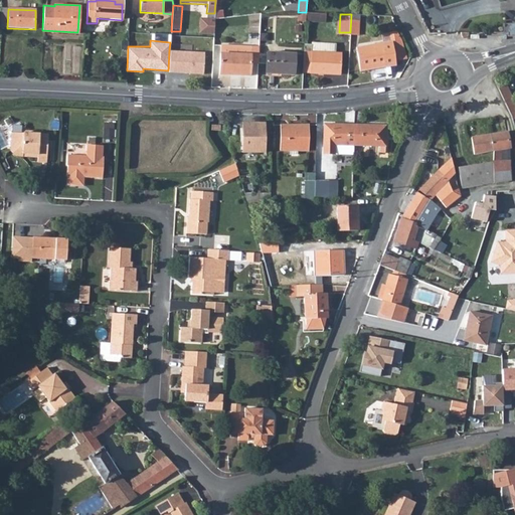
[(391,42),(356,47),(360,70),(395,64),(391,42)]
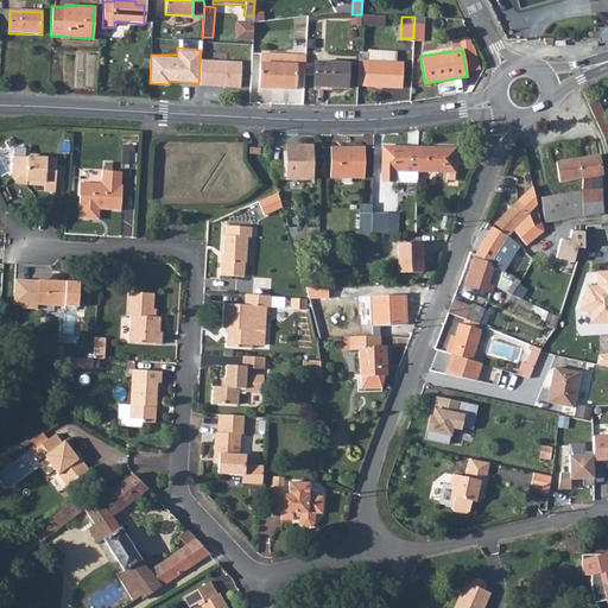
[(367,51),(367,62),(393,64),(394,54),(367,51)]
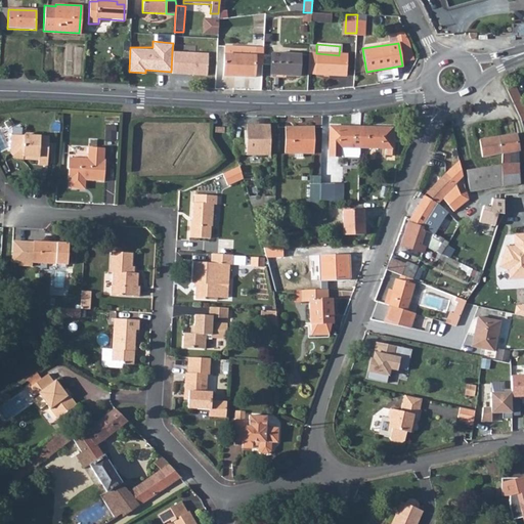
[(224,46),(224,54),(255,56),(255,47),(224,46)]
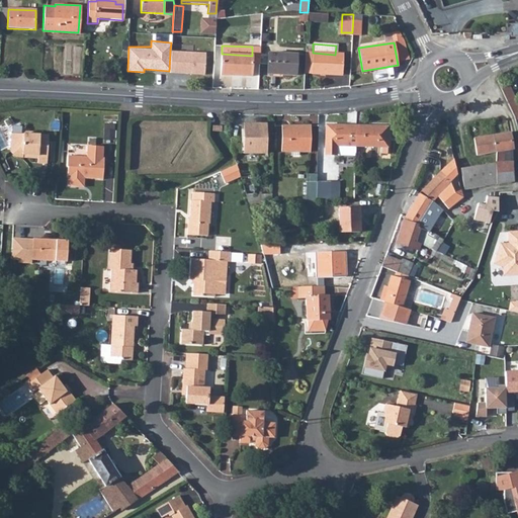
[(205,74),(205,52),(170,50),(170,72),(205,74)]
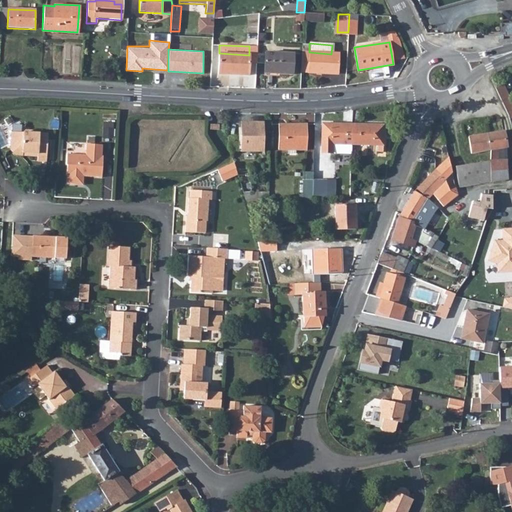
[(264,52),(263,73),(292,75),(293,54),(264,52)]
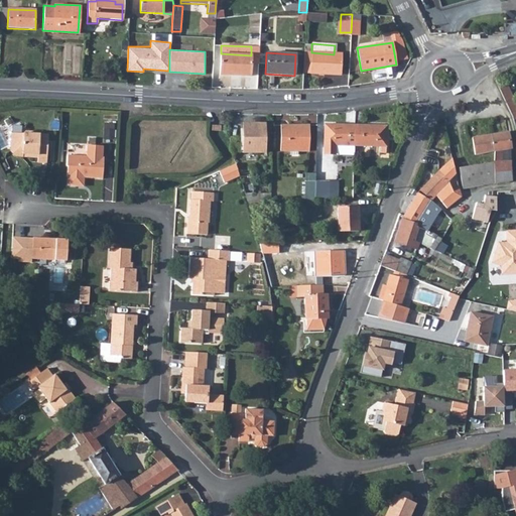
[(311,52),(310,73),(340,75),(341,54),(334,54),(311,52)]
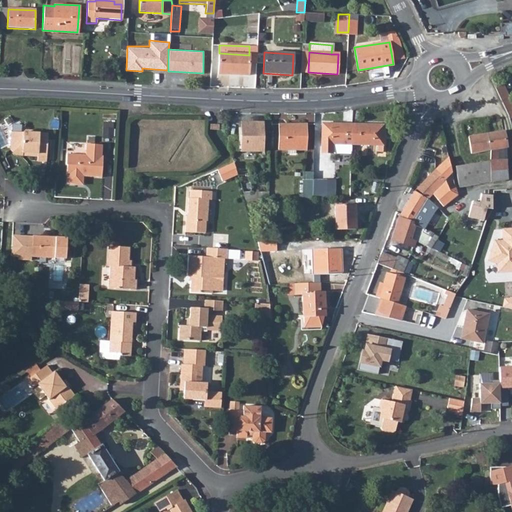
[(249,55),(219,53),(218,74),(248,76),(249,55)]
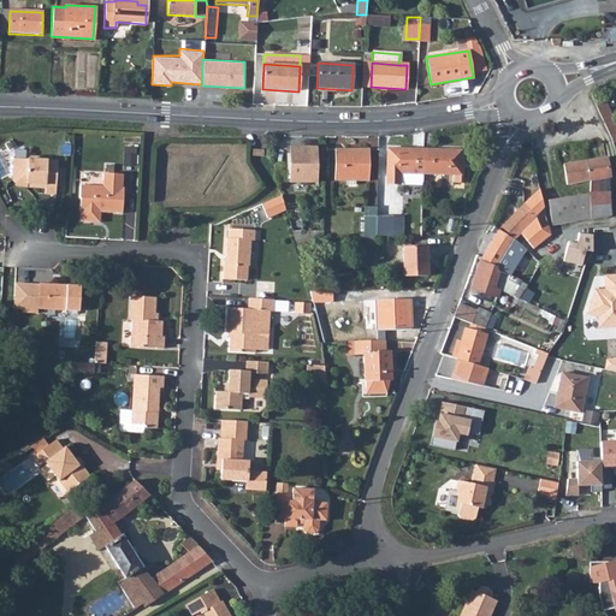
[(597,107),(596,107),(612,142),(612,146),(614,144),(615,143),(615,123),(610,111),(606,102),(597,107)]
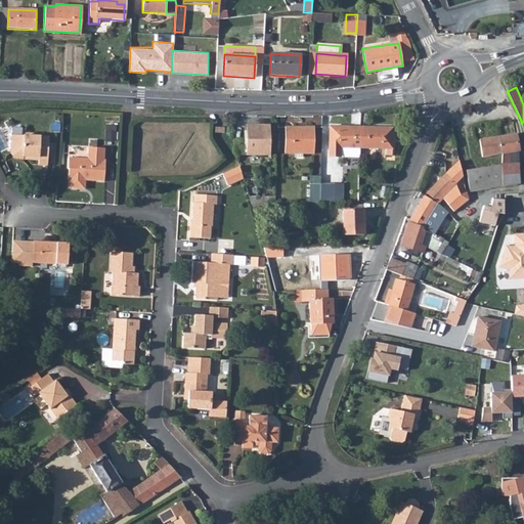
[(107,125),(106,139),(117,139),(118,125),(107,125)]
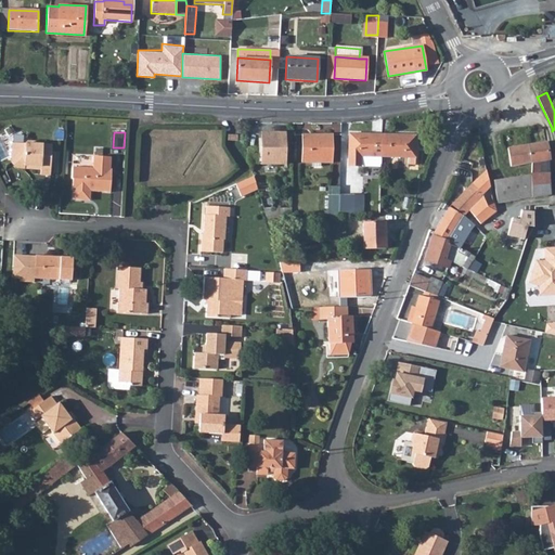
[(285,133),(262,133),(262,149),(262,165),(285,164),(285,133)]
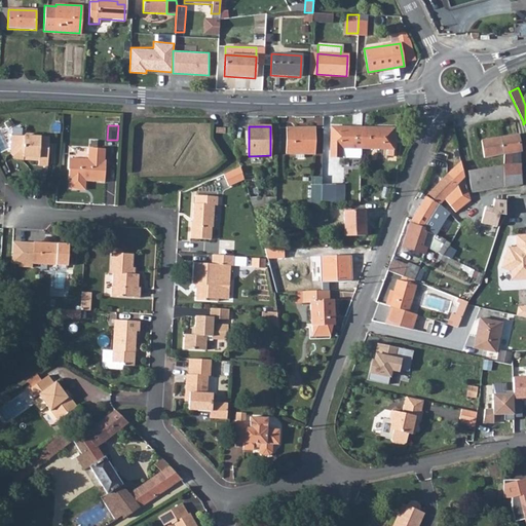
[(337,148),(361,149),(362,127),(331,126),(330,155),(336,155),(337,148)]
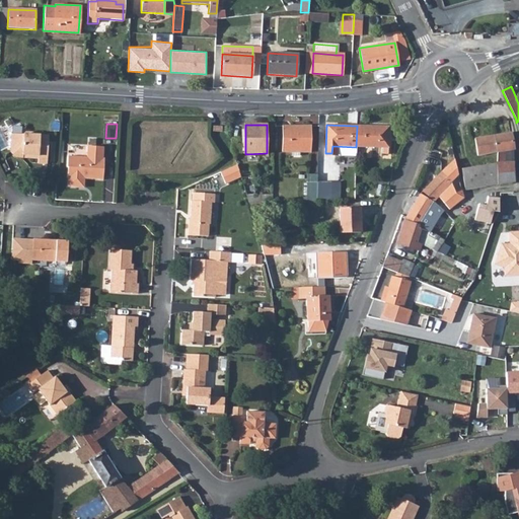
[(311,126),(283,126),(283,152),(311,152),(311,126)]
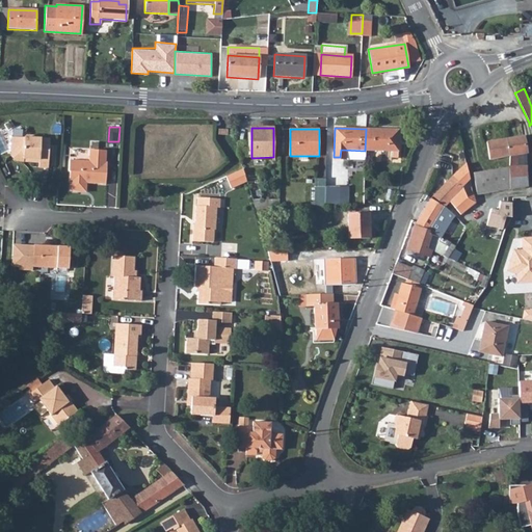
[(366,129),(365,151),(393,152),(392,158),(398,159),(399,130),(366,129)]
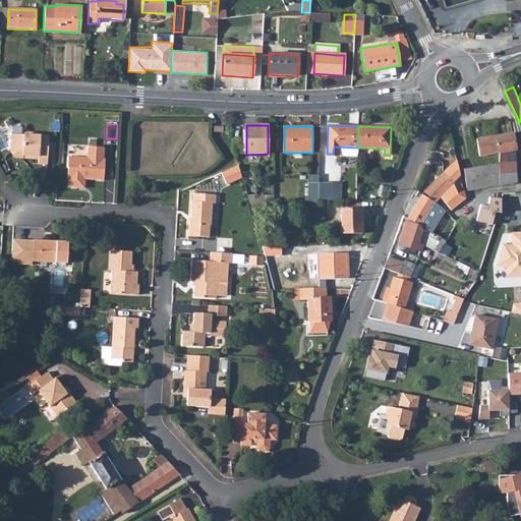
[(11,135),(10,153),(15,159),(21,159),(22,156),(27,157),(27,160),(37,160),(38,165),(46,165),(48,137),(32,136),(32,133),(24,133),(22,136),(11,135)]
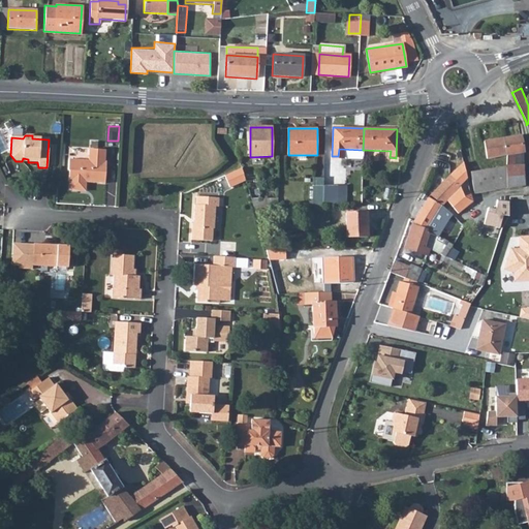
[(520,135),(504,138),(507,156),(506,167),(506,189),(525,186),(524,165),(516,166),(515,155),(523,153),(520,135)]
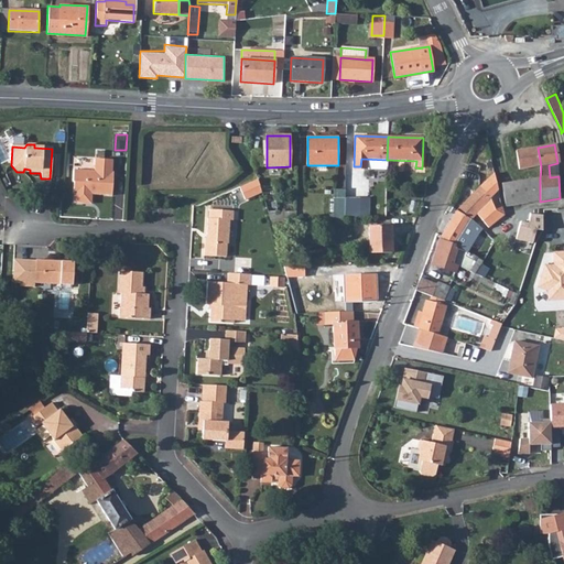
[(538,148),(517,151),(520,170),(541,166),(538,148)]
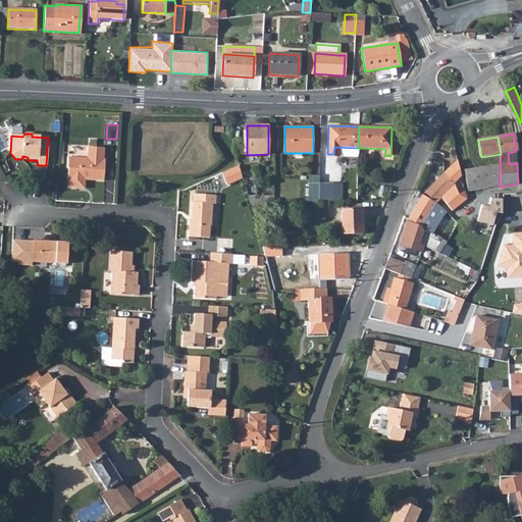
[(236,155),(247,155),(247,140),(231,141),(236,155)]
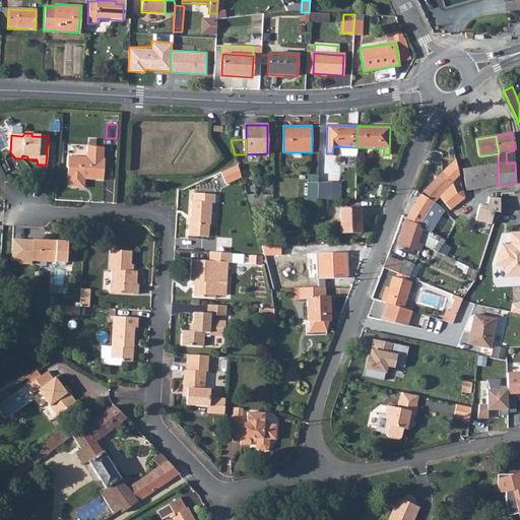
[(67,158),(66,169),(68,169),(67,180),(68,180),(68,189),(84,190),(84,181),(104,182),(105,160),(103,160),(104,148),(86,147),(86,159),(67,158)]
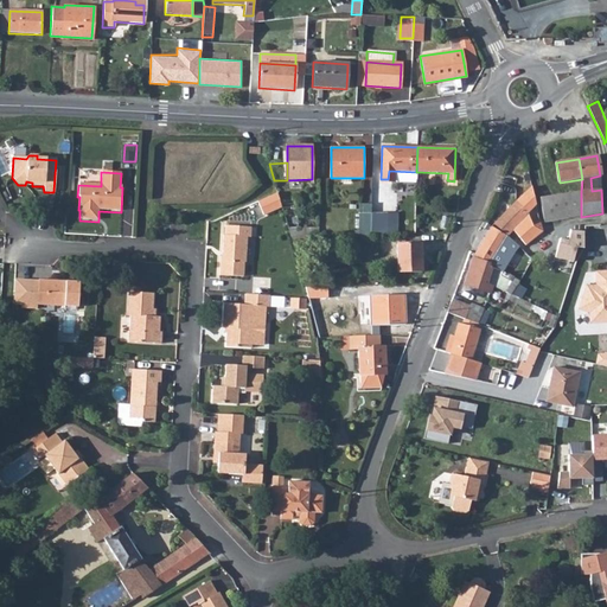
[(582,179),(560,183),(560,185),(561,195),(581,192),(582,179)]
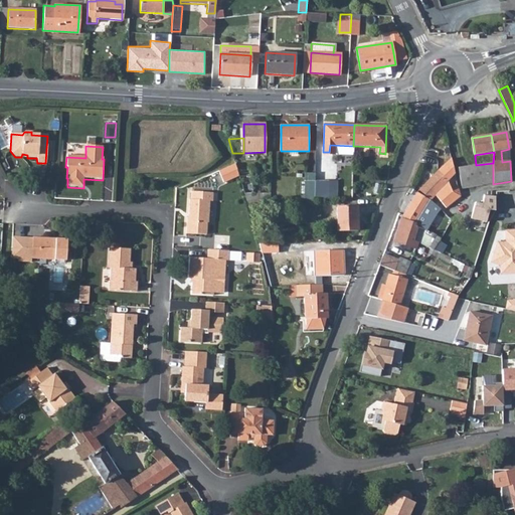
[(470,166),(458,168),(461,183),(462,188),(493,184),(493,163),(476,165),(475,157),(473,158),(473,160),(469,161),(470,166)]
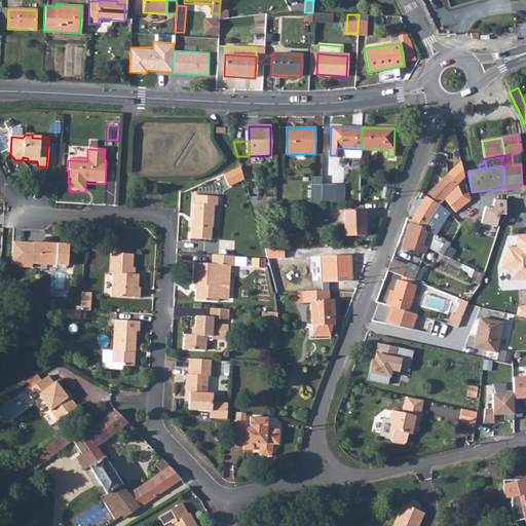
[(461,161),(448,175),(457,185),(464,178),(463,171),(461,161)]
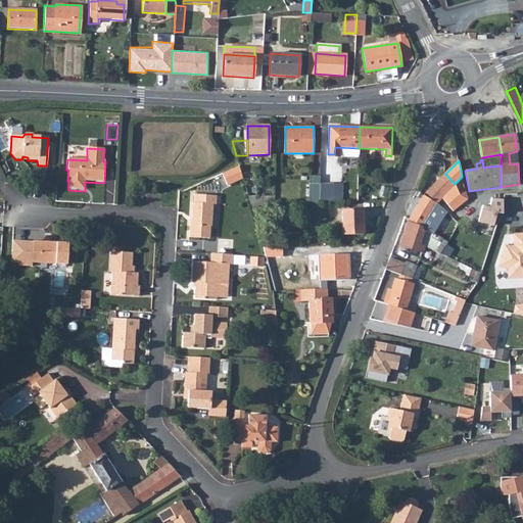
[(240,168),(222,175),(227,186),(243,179),(240,168)]
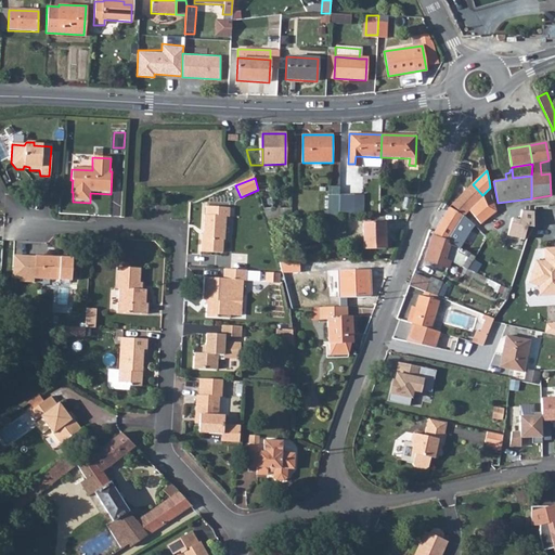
[(482,195),(473,184),(452,204),(455,208),(460,210),(462,211),(463,213),(466,215),(474,206),(482,196),(482,195)]
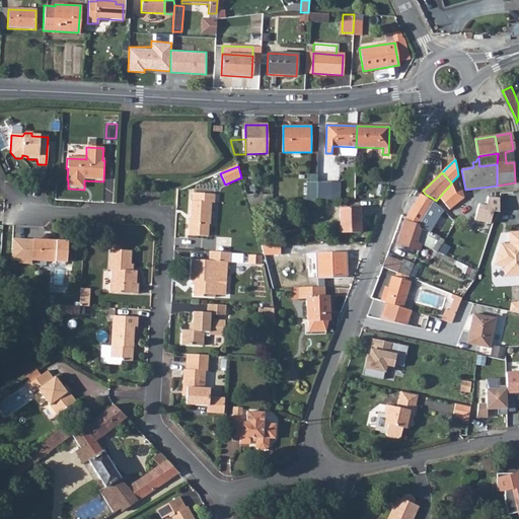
[(308,179),(308,202),(339,201),(339,180),(308,179)]
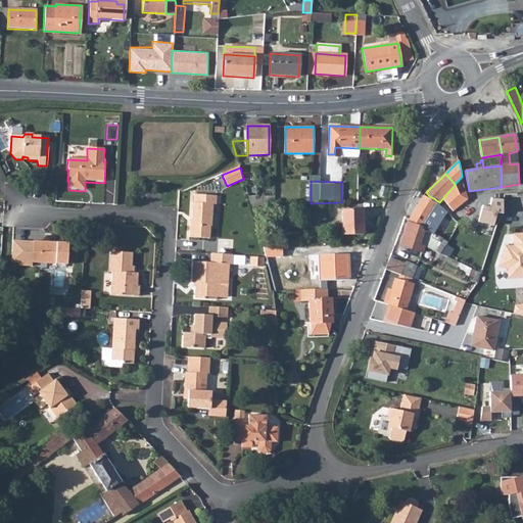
[(446,204),(453,211),(465,202),(462,197),(460,194),(458,192),(455,195),(457,197),(446,204)]
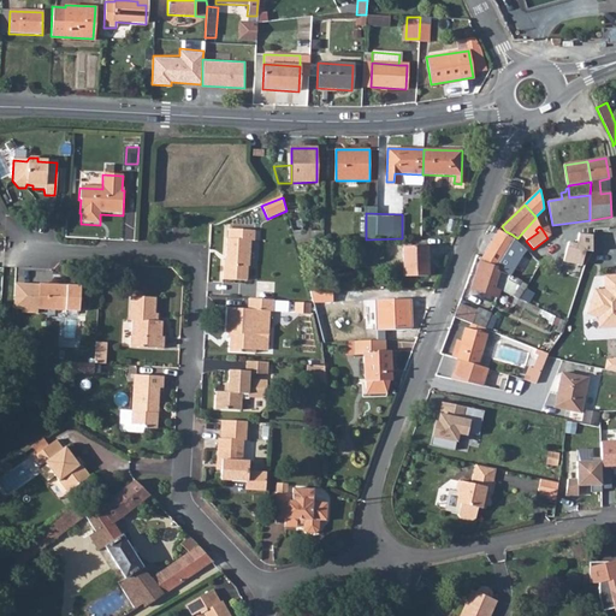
[(610,229),(593,229),(593,236),(593,240),(603,238),(610,229)]
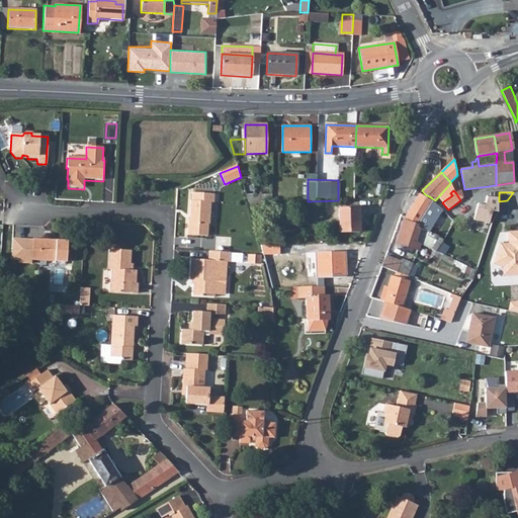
[(187,236),(207,237),(208,225),(209,225),(210,216),(211,202),(214,203),(216,194),(193,193),(192,200),(191,201),(190,216),(193,216),(192,219),(188,219),(187,236)]
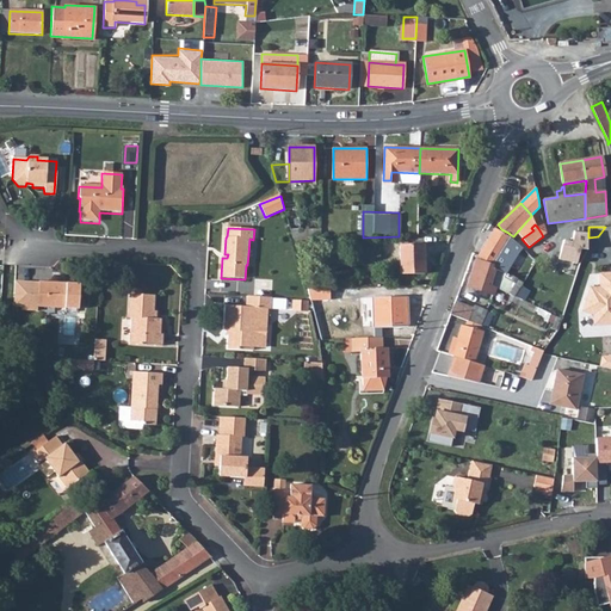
[(477,255),(476,260),(482,263),(493,265),(507,244),(518,253),(522,248),(511,239),(494,229),(487,242),(477,255)]
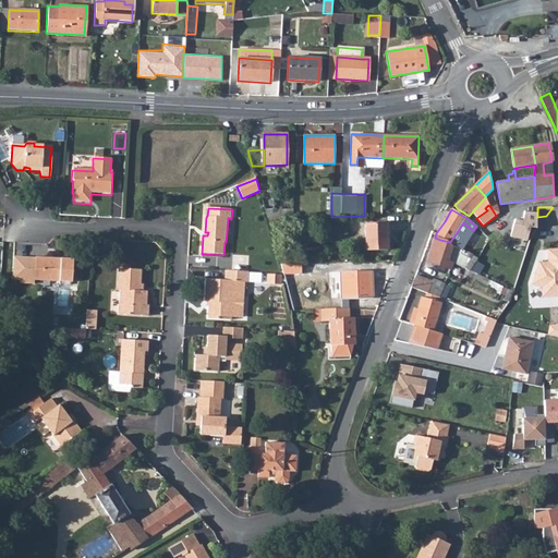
[(529,227),(535,228),(536,214),(535,214),(523,213),(521,222),(513,220),(509,237),(518,239),(525,241),(529,227)]
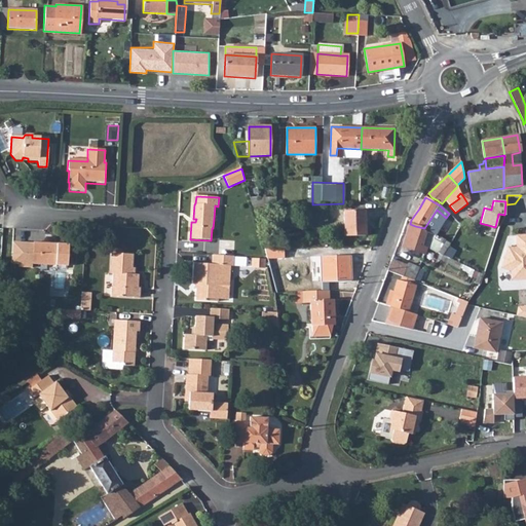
[(344,212),(331,212),(332,221),(344,220),(344,236),(353,236),(366,236),(365,225),(365,211),(344,212)]
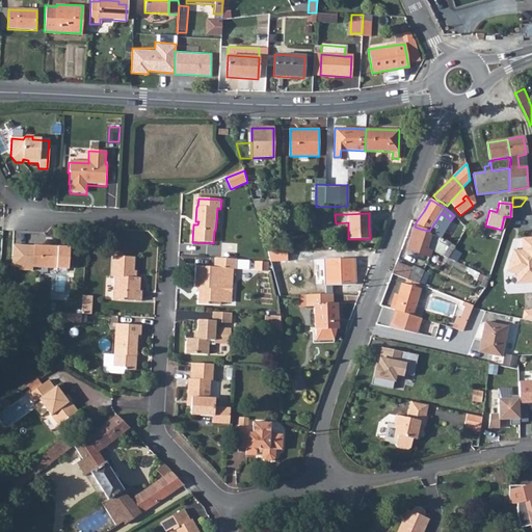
[(420,229),(415,227),(407,248),(429,257),(436,235),(429,231),(420,229)]
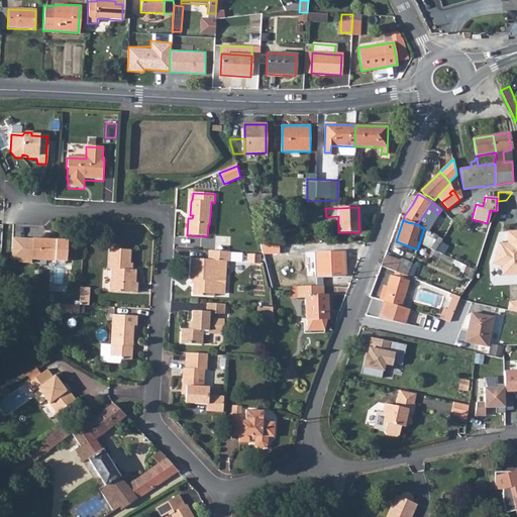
[(516,275),(516,229),(506,231),(506,241),(498,243),(492,264),(500,268),(501,277),(516,275)]
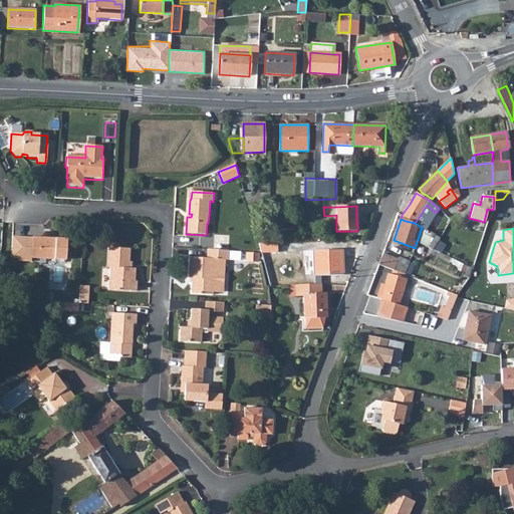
[(433,235),(425,232),(421,243),(429,245),(433,235)]
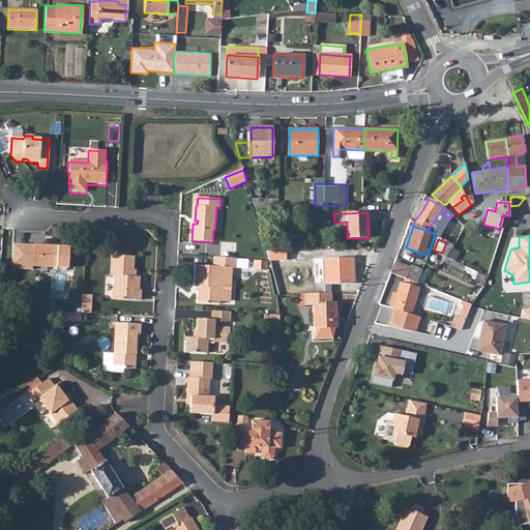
[(13,242),(11,265),(49,265),(67,266),(67,255),(68,244),(13,242)]
